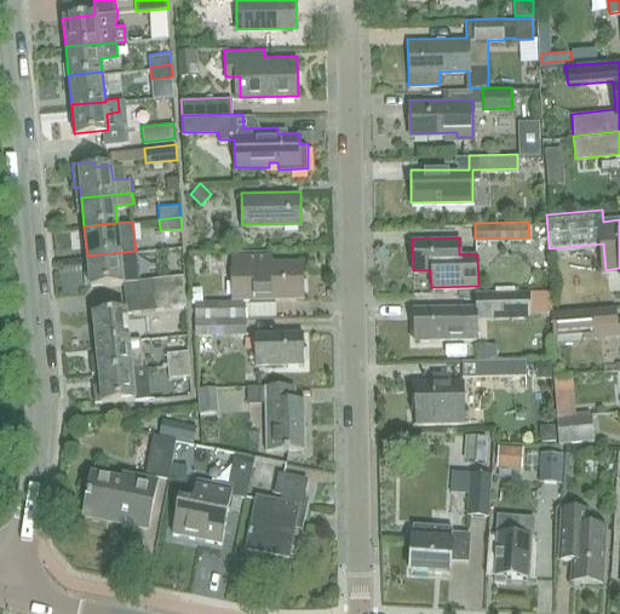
[(138,279),(136,251),(87,256),(90,285),(122,282),(125,296),(184,290),(183,274),(138,279)]
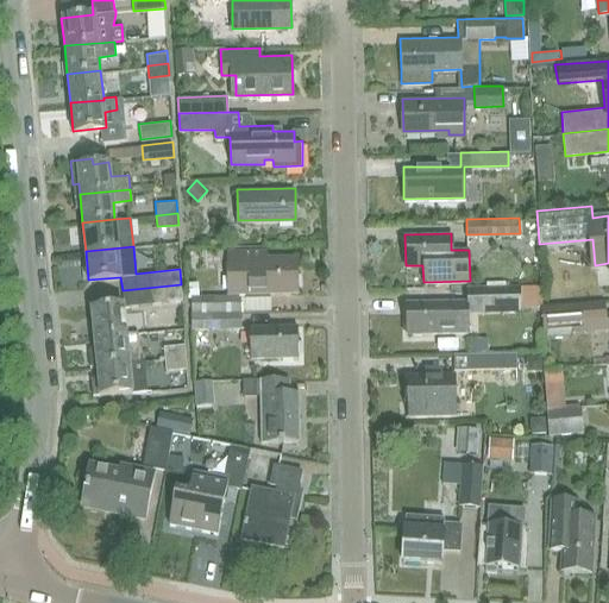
[(190,294),(192,312),(242,311),(242,294),(249,294),(249,293),(297,291),(296,255),(268,255),(267,246),(227,247),(227,294),(190,294)]
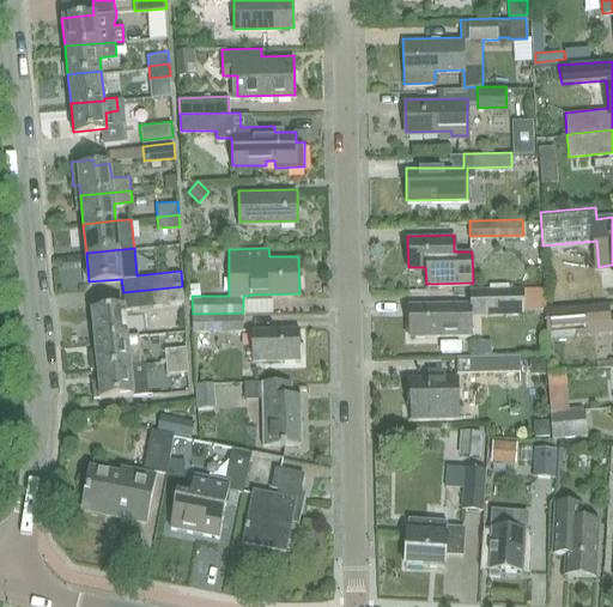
[(183,301),(182,286),(123,292),(125,307),(92,310),(95,339),(127,335),(127,334),(125,308),(183,301)]
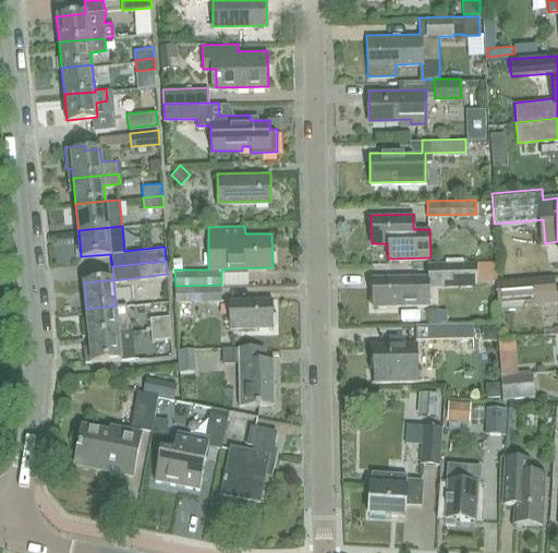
[(427,275),(414,275),(372,276),(373,304),(415,303),(415,305),(429,305),(429,286),(477,285),(476,261),(427,262),(427,275)]
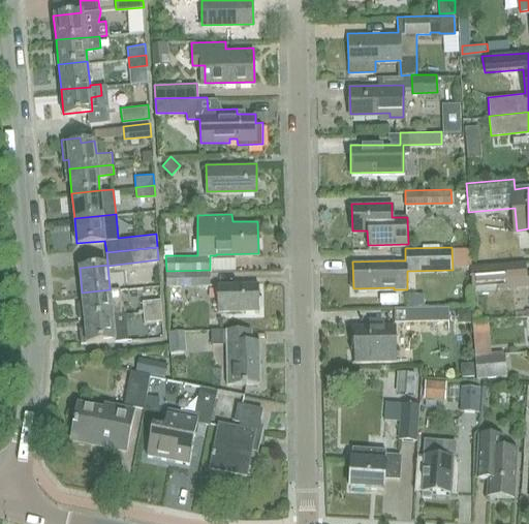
[(527,282),(525,259),(470,265),(471,287),(527,282)]
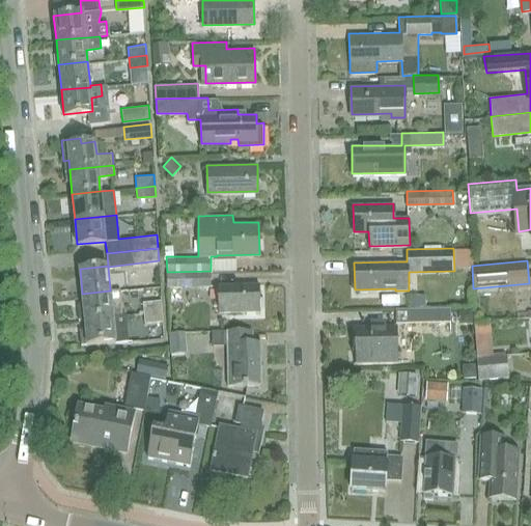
[(211,285),(211,271),(167,272),(168,285),(211,285)]
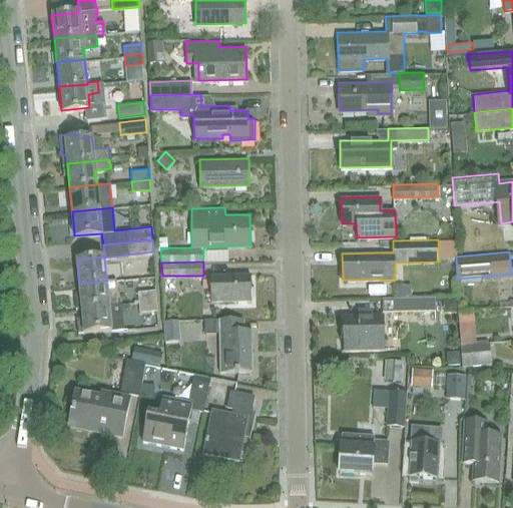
[(210,301),(251,300),(250,274),(210,275),(210,301)]
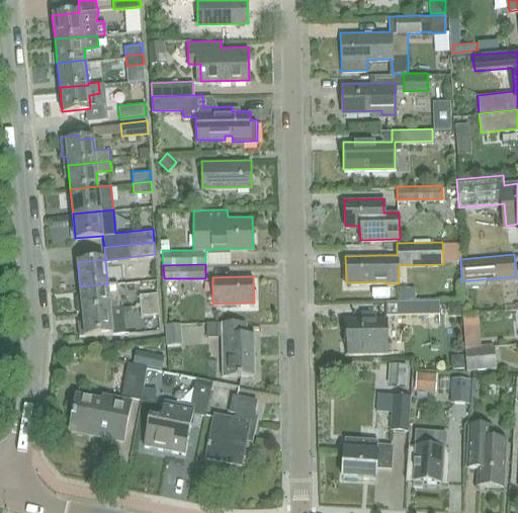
[(109,304),(119,303),(117,281),(107,282),(107,283),(80,286),(81,295),(79,295),(79,296),(75,296),(77,311),(80,311),(80,312),(82,311),(110,308),(109,304)]
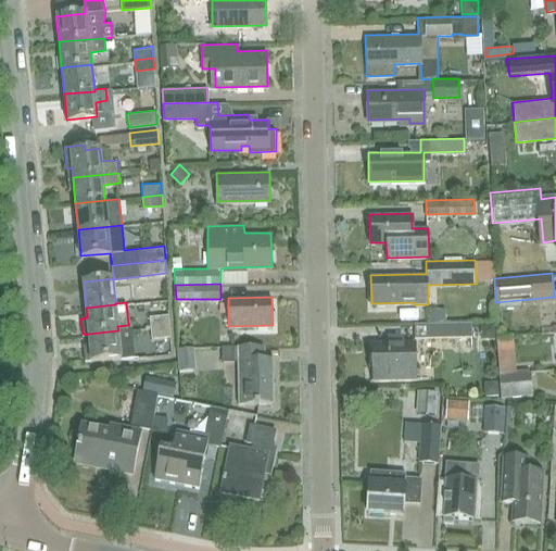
[(446,320),(445,305),(431,305),(431,320),(446,320)]
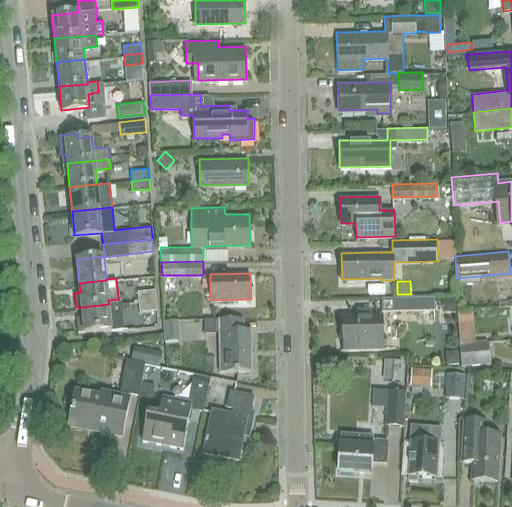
[(137,289),(138,301),(156,300),(155,287),(137,289)]
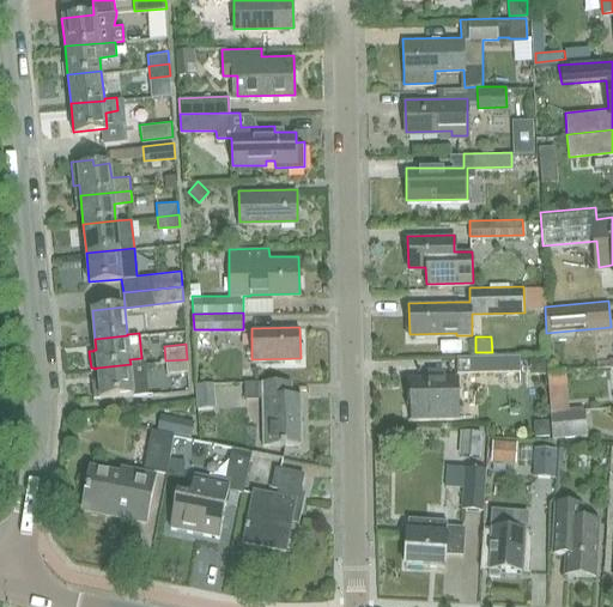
[(575,351),(557,353),(560,394),(578,393),(575,351)]
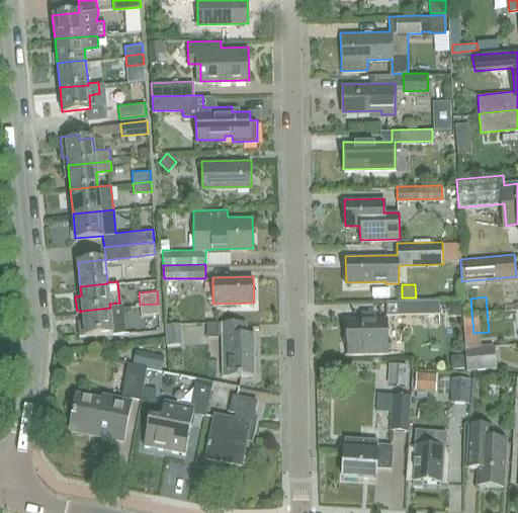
[(398,314),(439,312),(439,300),(398,300),(398,314)]
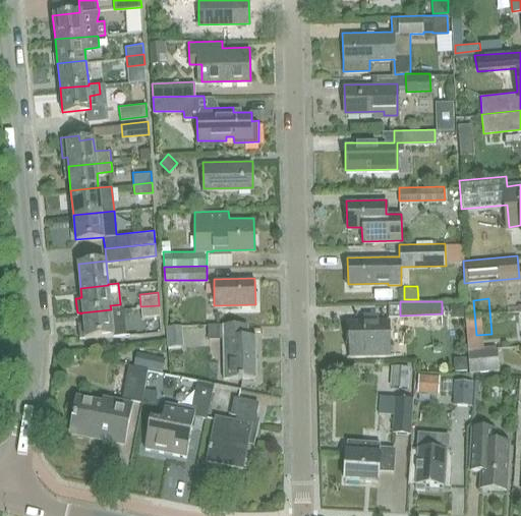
[(463,316),(463,303),(451,303),(451,316),(463,316)]
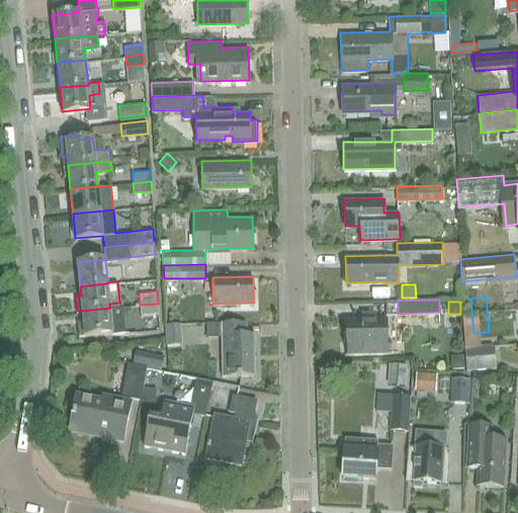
[(121,303),(119,303),(109,304),(110,308),(82,311),(83,320),(78,321),(79,335),(85,335),(112,332),(112,334),(124,333),(121,303)]
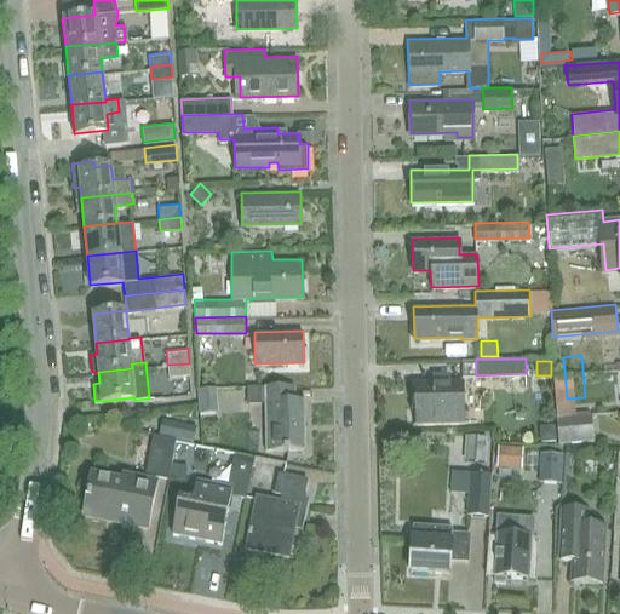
[(190,373),(189,363),(167,365),(168,376),(190,373)]
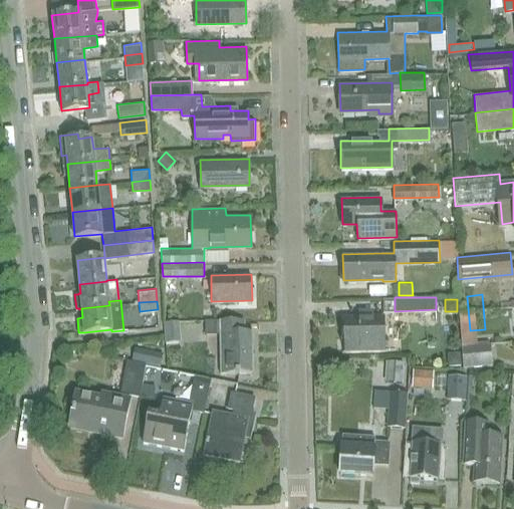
[(358,315),(344,315),(344,339),(345,350),(383,349),(383,338),(382,314),(373,314),(373,308),(358,308),(358,315)]
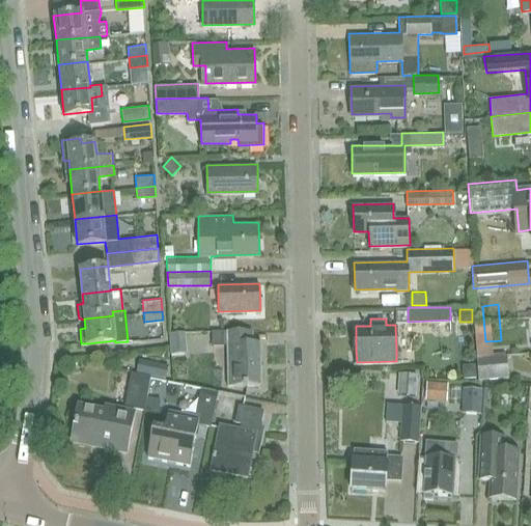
[(187,351),(185,328),(169,330),(170,352),(187,351)]
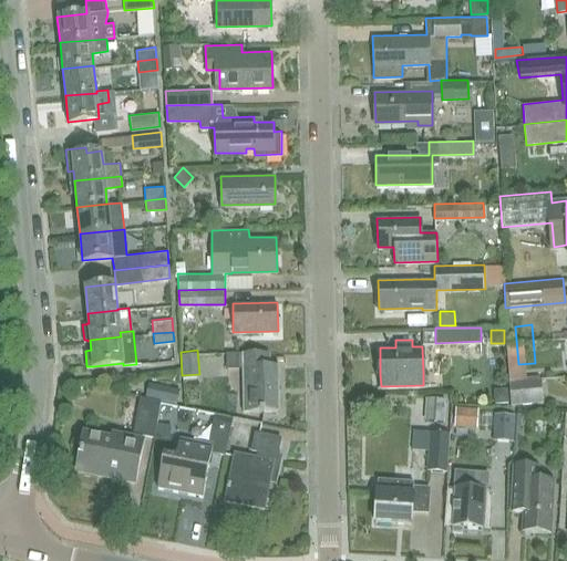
[(269,351),(241,351),(226,352),(226,366),(248,366),(249,391),(243,391),(244,409),(276,409),(276,385),(278,385),(278,364),(269,364),(269,351)]
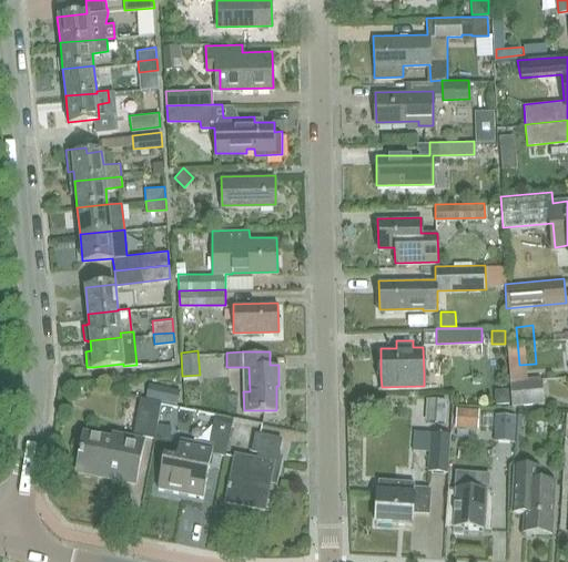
[(544,401),(541,378),(509,380),(511,405),(544,401)]
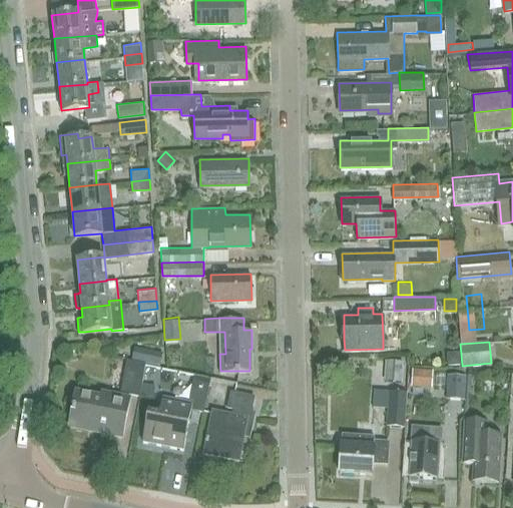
[(126,358),(126,359),(145,363),(145,362),(159,365),(162,350),(134,344),(131,358),(126,358)]
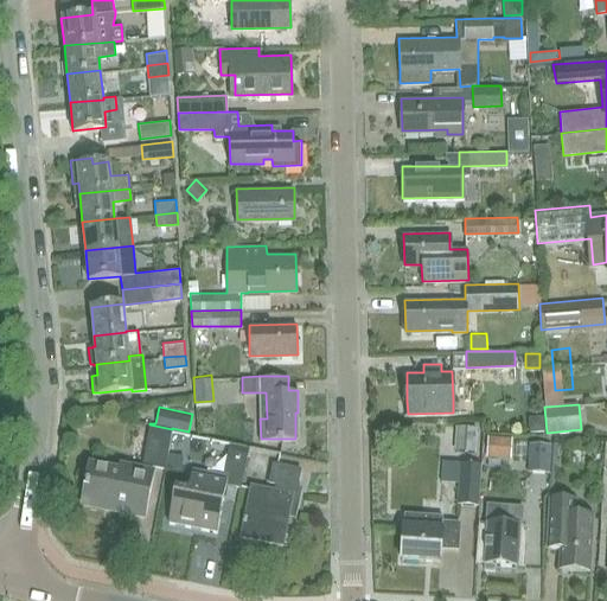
[(544,428),(543,413),(528,414),(529,429),(544,428)]
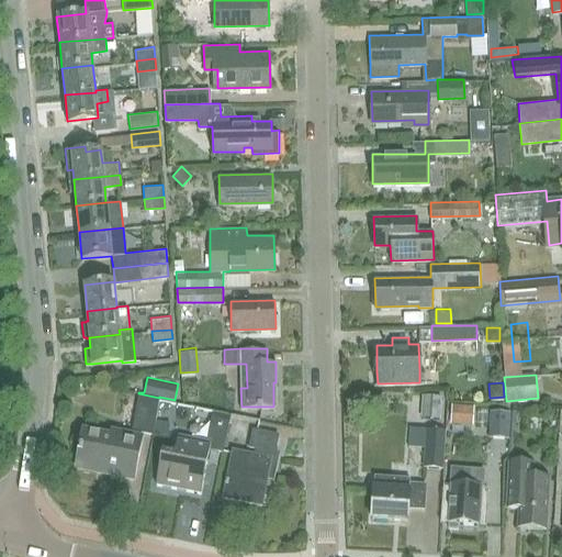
[(441,393),(422,392),(420,415),(440,416),(441,393)]
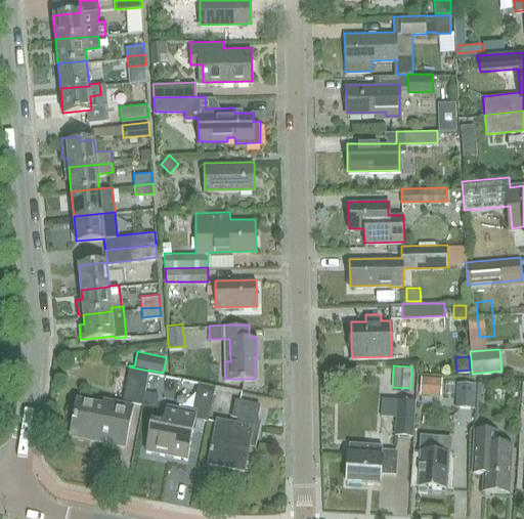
[(142,403),(148,371),(129,366),(123,399),(142,403)]
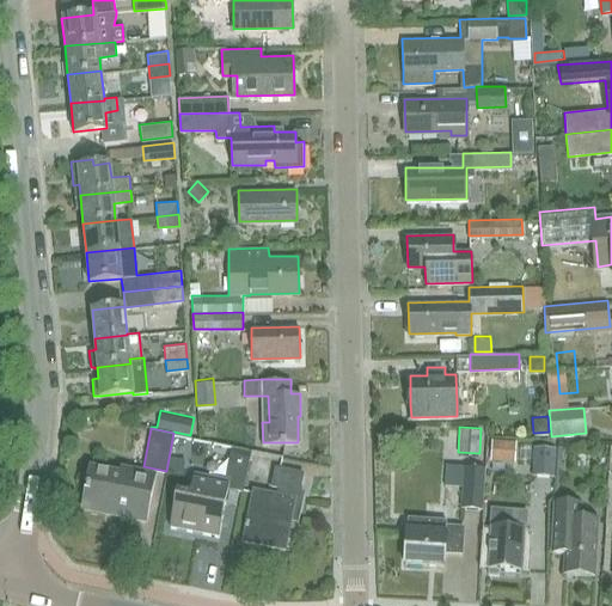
[(516,439),(491,436),(490,458),(514,460),(516,439)]
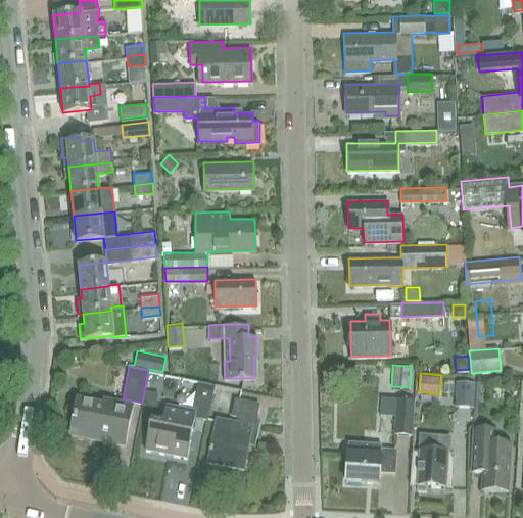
[(455,379),(454,404),(474,405),(475,380),(455,379)]
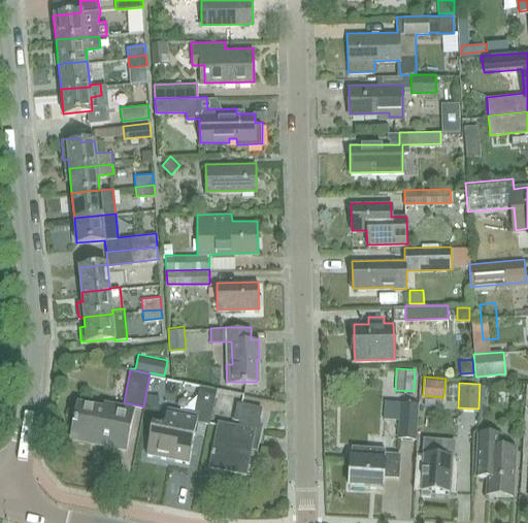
[(167,406),(163,425),(152,423),(146,453),(188,461),(195,426),(197,421),(210,423),(216,394),(198,391),(194,411),(167,406)]
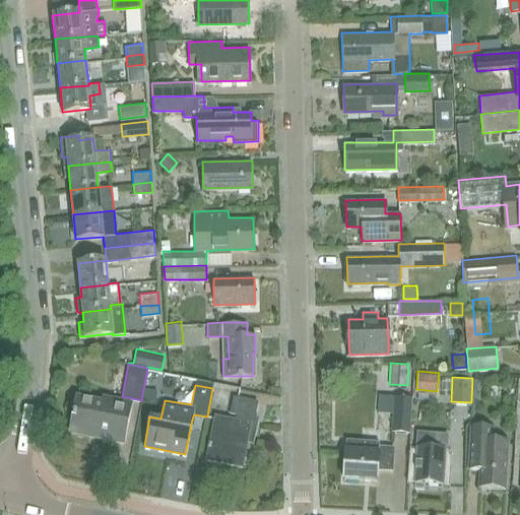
[(410,432),(412,396),(394,394),(391,430),(410,432)]
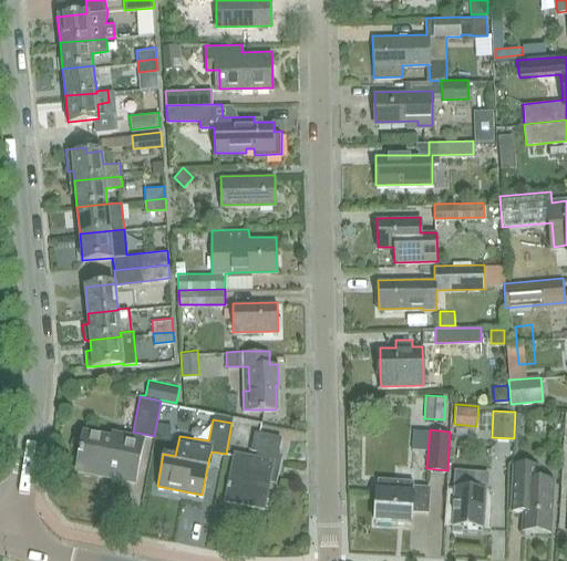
[(132,480),(141,438),(109,432),(109,437),(85,432),(78,467),(119,475),(117,477),(132,480)]
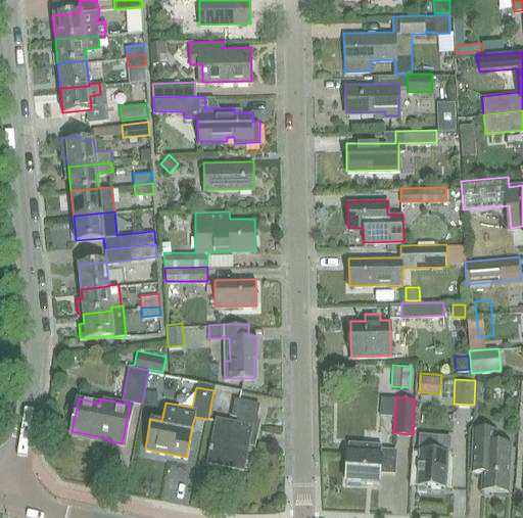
[(255,427),(257,419),(254,419),(257,403),(235,398),(231,414),(237,415),(236,421),(217,417),(207,461),(243,468),(251,426),(255,427)]
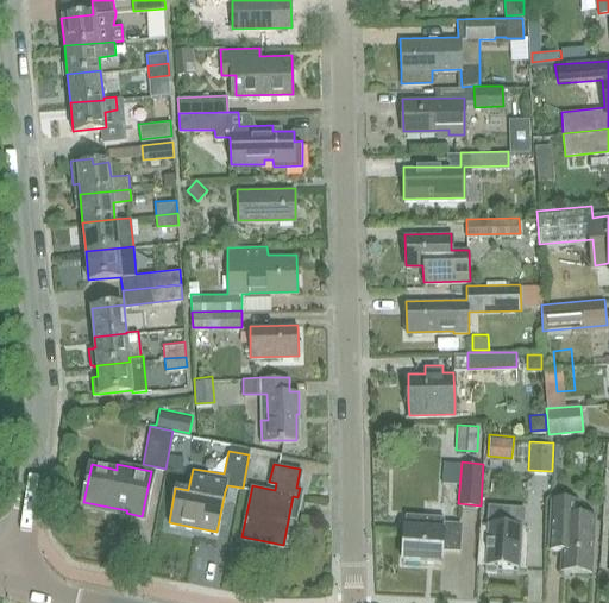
[(591,570),(594,531),(595,516),(575,515),(576,500),(553,498),(551,547),(562,547),(560,569),(591,570)]
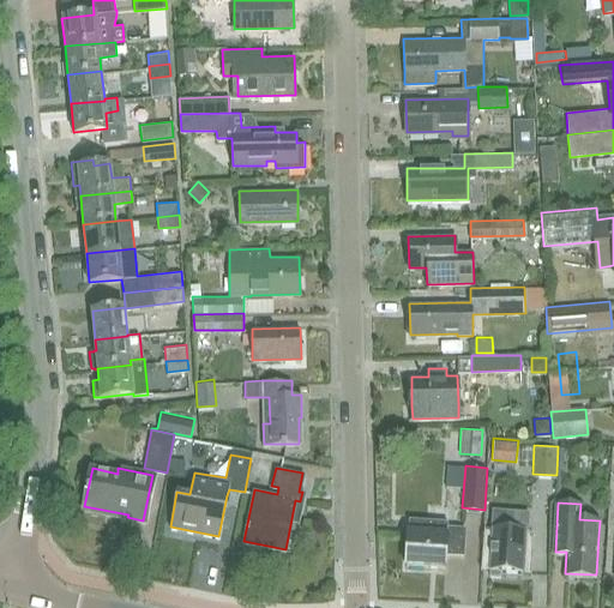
[(523,570),(525,528),(510,528),(511,510),(492,510),(491,527),(493,527),(491,569),(523,570)]
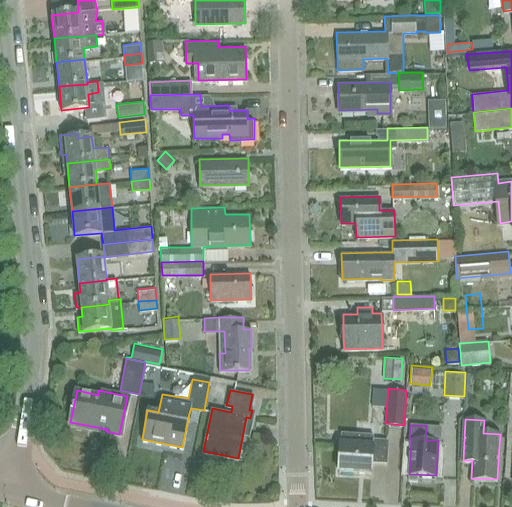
[(341,430),(340,442),(338,470),(371,471),(372,459),(386,460),(387,444),(387,437),(373,436),(373,432),(341,430)]
